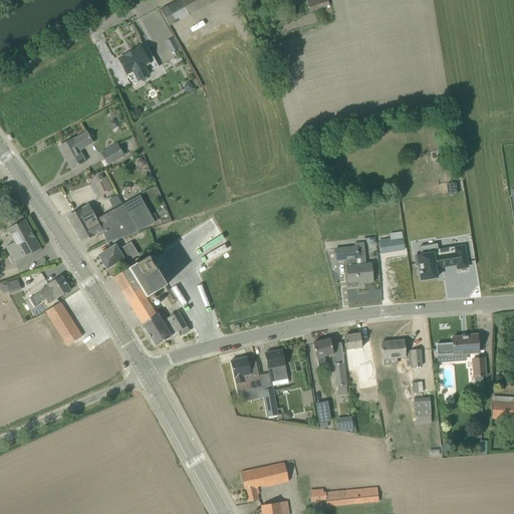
[(169,26),(217,0),(179,0),(160,10),(169,26)]
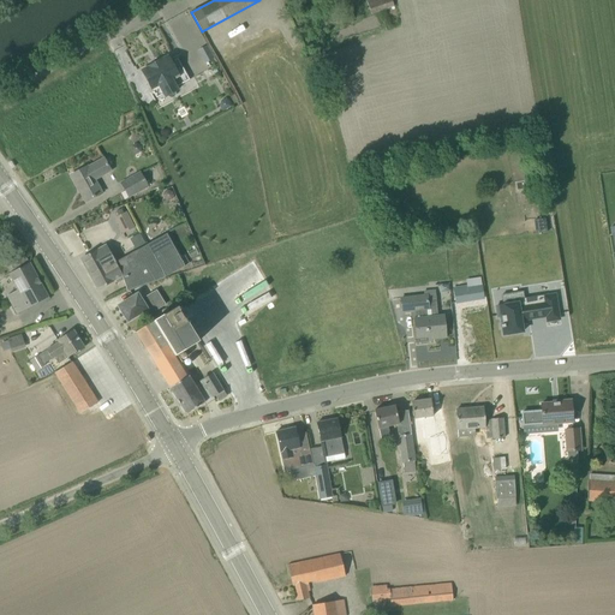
[(365,0),(370,13),(394,6),(392,0),(365,0)]
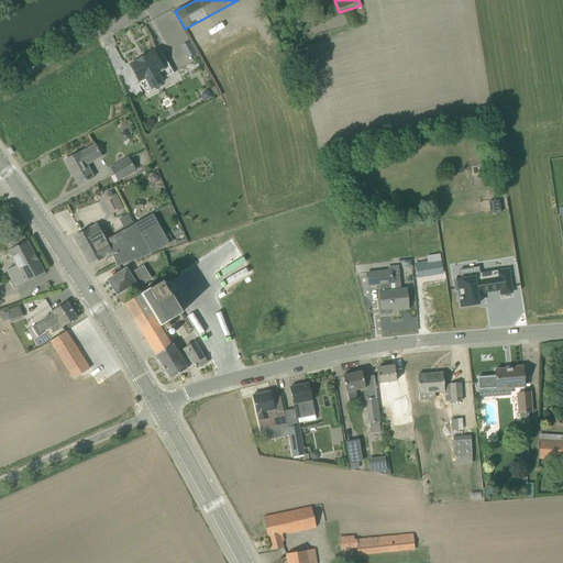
[(315,19),(324,15),(320,4),(311,8),(315,19)]
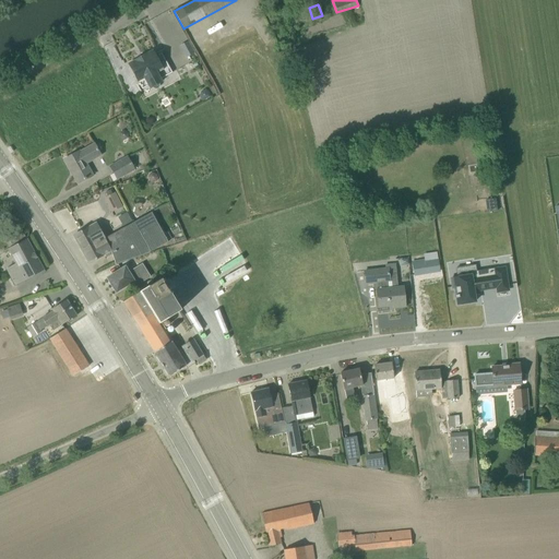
[(187,42),(180,46),(187,58),(194,54),(187,42)]
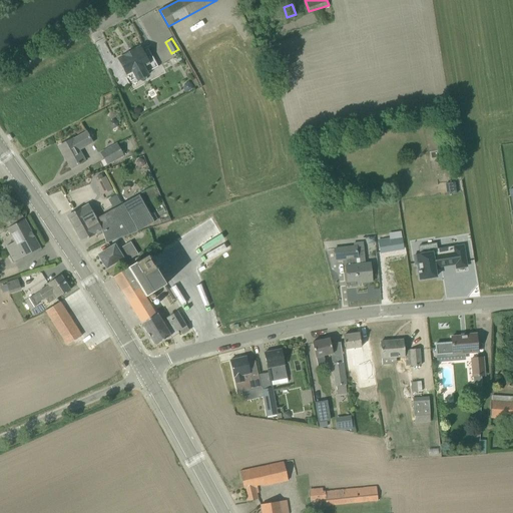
[(131,51),(126,54),(124,55),(125,57),(119,60),(118,59),(129,79),(130,82),(136,78),(138,81),(148,75),(146,73),(158,66),(148,49),(142,52),(140,47),(134,50),(133,50),(131,51)]
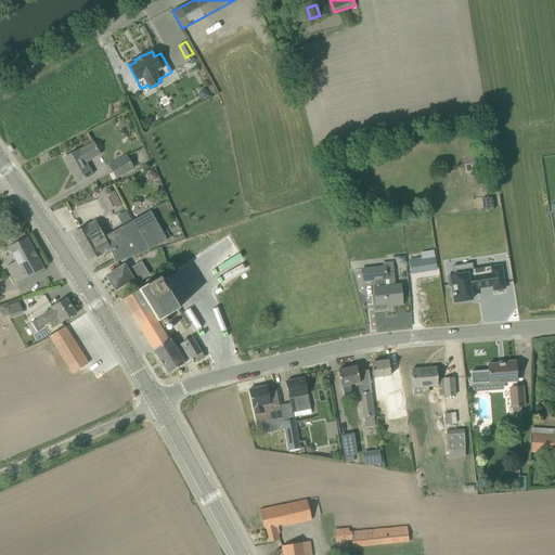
[(198,91),(197,95),(201,100),(209,94),(206,89),(205,90),(204,88),(198,91)]
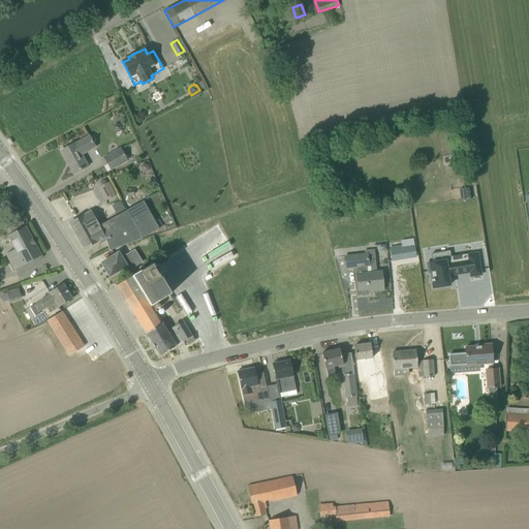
[(96,148),(89,135),(61,151),(73,174),(88,166),(82,156),(96,148)]
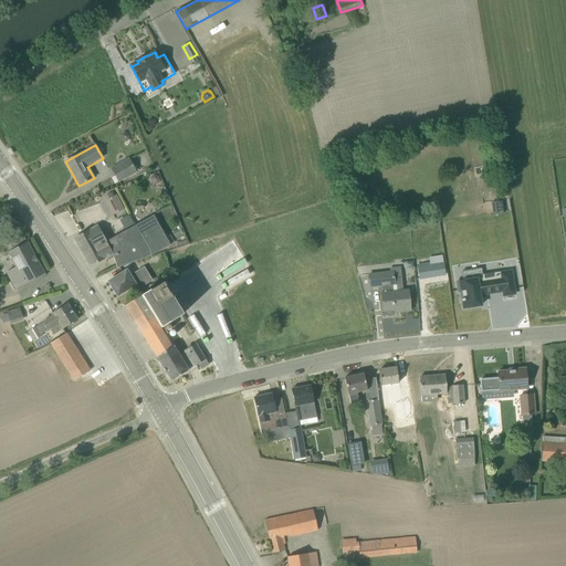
[(115,175),(118,181),(136,173),(129,158),(118,165),(122,171),(115,175)]
